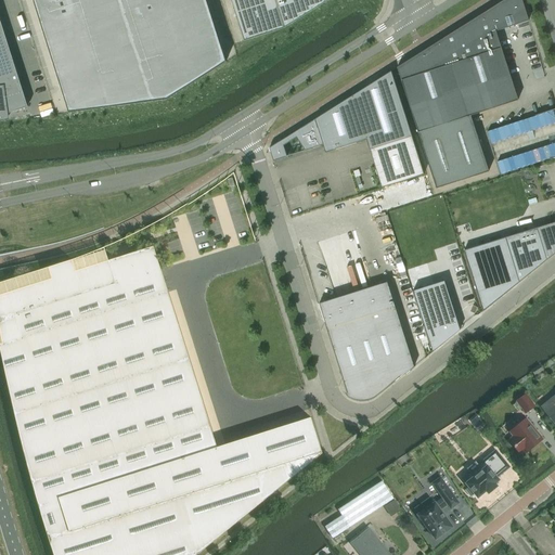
[(33,0),(68,113),(166,100),(226,62),(205,0),(33,0)]
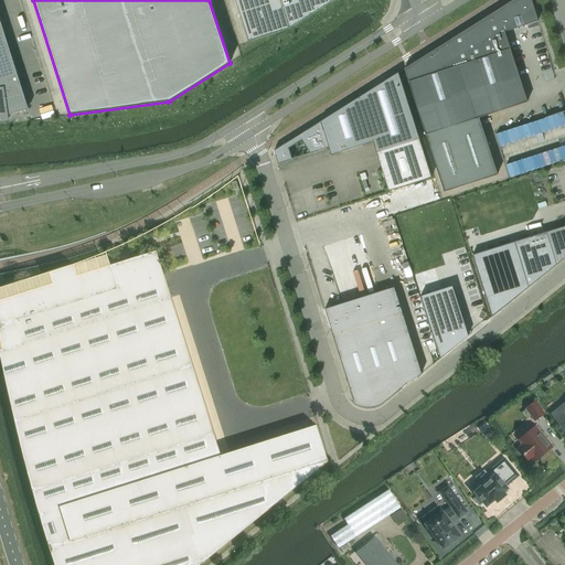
[(234,0),(247,42),(288,30),(336,0),(234,0)]
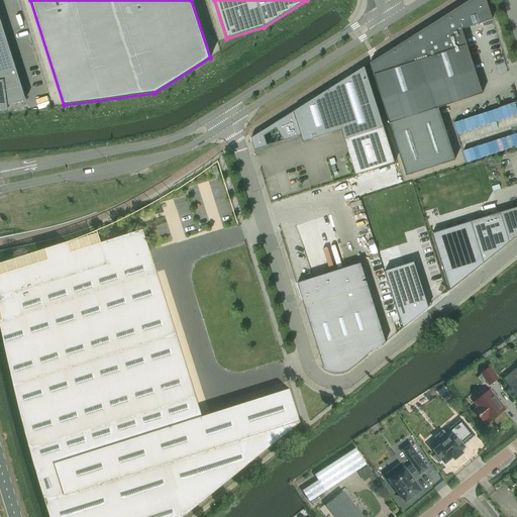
[(485,0),(469,0),(369,64),(406,176),(454,160),(437,108),(482,94),(461,29),(492,19),(485,0)]
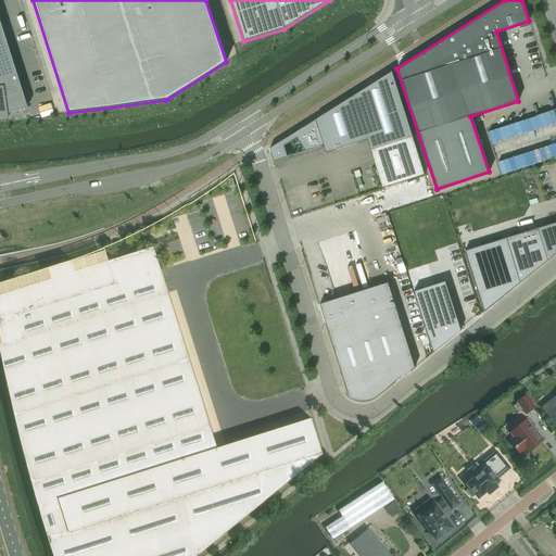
[(0,115),(7,115),(7,116),(8,116),(8,113),(27,108),(0,23),(0,115)]
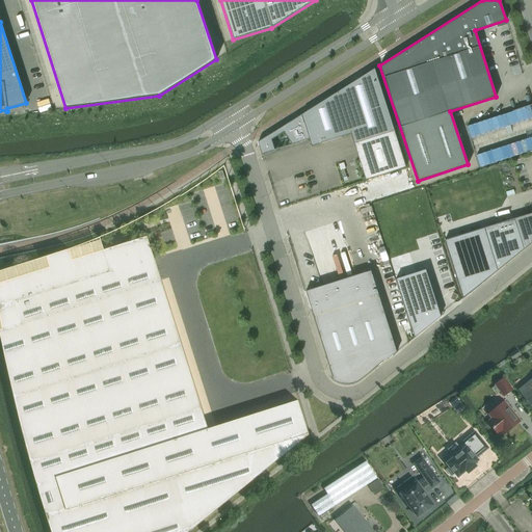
[(374,69),(258,142),(261,155),(274,151),(270,139),(284,132),(292,144),(309,139),(311,147),(350,134),(353,144),(366,180),(406,167),(394,131),(374,69)]
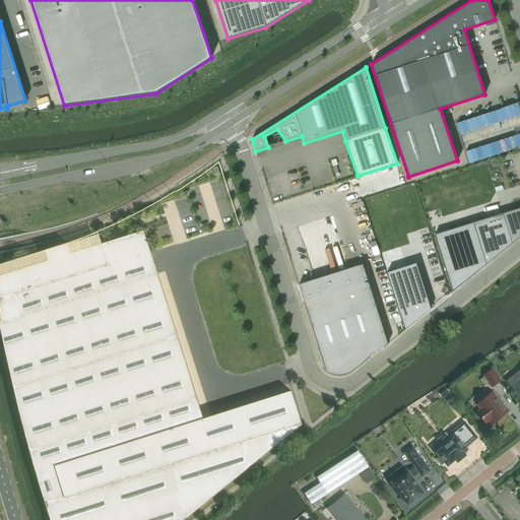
[(476,136),(473,129),(519,115),(519,102),(457,121),(463,140),(476,136)]
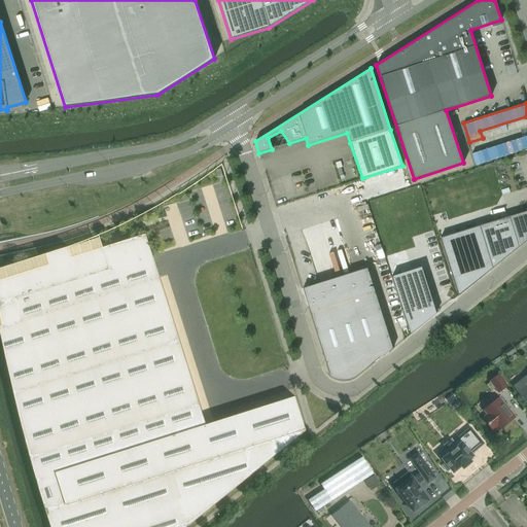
[(526,135),(472,150),(476,163),(526,148),(526,135)]
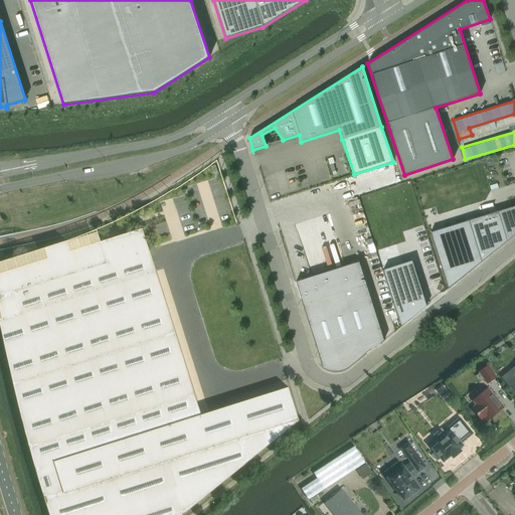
[(449,287),(506,240),(514,233),(514,206),(497,212),(432,231),(449,287)]
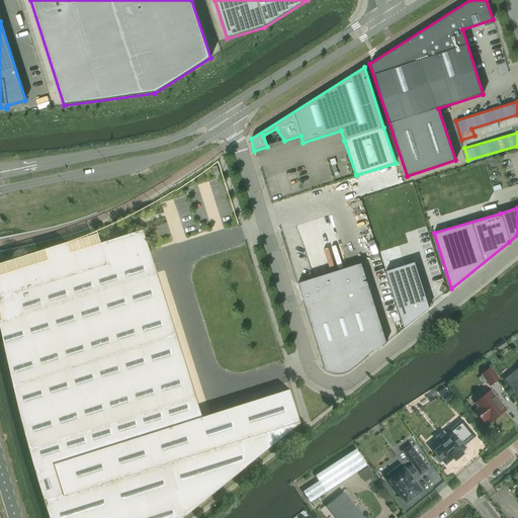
[(0,275),(0,307),(3,321),(0,322),(0,323),(21,417),(49,510),(51,517),(184,517),(300,424),(290,391),(203,418),(144,231),(71,254),(68,244),(67,243),(46,250),(46,251),(49,261),(0,275)]
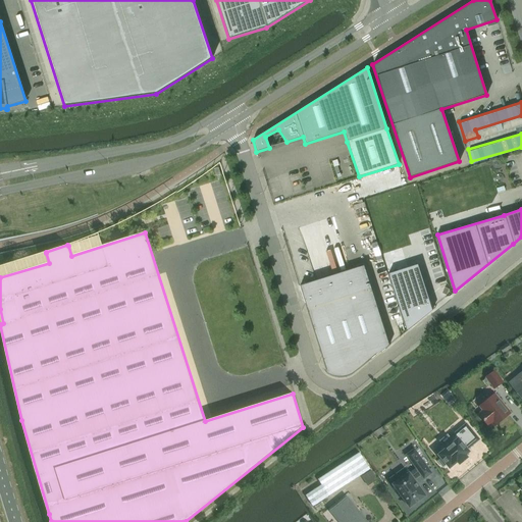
[(417,264),(387,273),(406,331),(432,310),(417,264)]
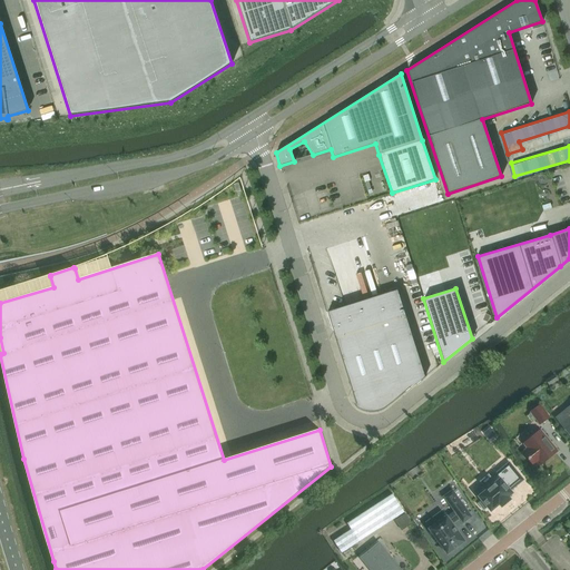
[(396,290),(326,312),(356,408),(357,409),(359,410),(360,410),(361,411),(362,411),(363,411),(364,412),(365,412),(366,412),(369,412),(370,412),(371,413),(372,413),(373,413),(374,413),(375,412),(376,412),(377,412),(379,412),(380,412),(381,411),(382,411),(383,410),(384,410),(385,409),(386,409),(387,408),(420,382),(425,377),(396,290)]
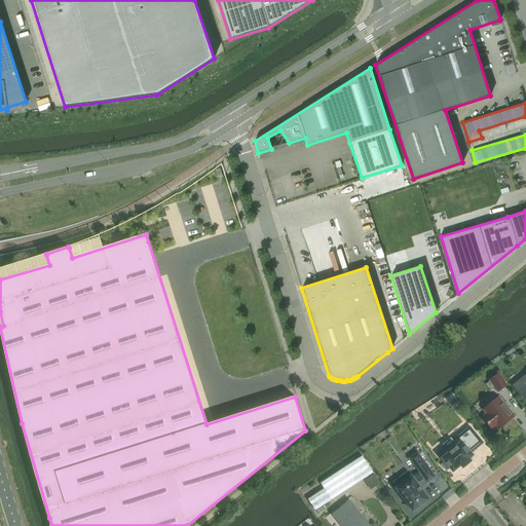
[(491,380),(498,391),(506,385),(498,375),(491,380)]
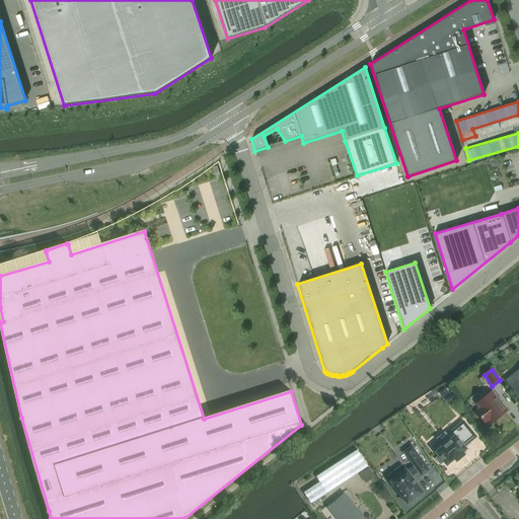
[(518,370),(507,381),(518,395),(518,370)]
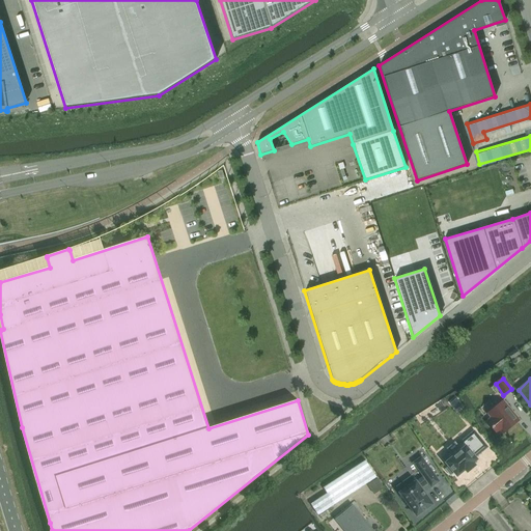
[(279,397),(223,414),(225,421),(281,404),(279,397)]
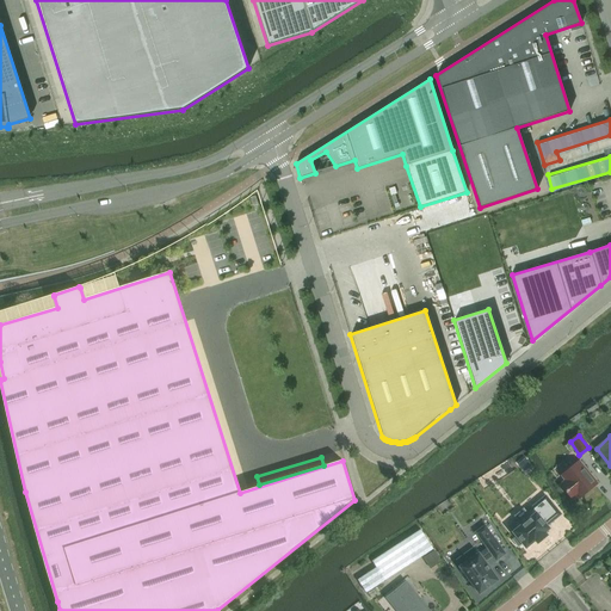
[(597,485),(579,463),(563,476),(568,481),(562,486),(572,498),(578,494),(581,498),(597,485)]
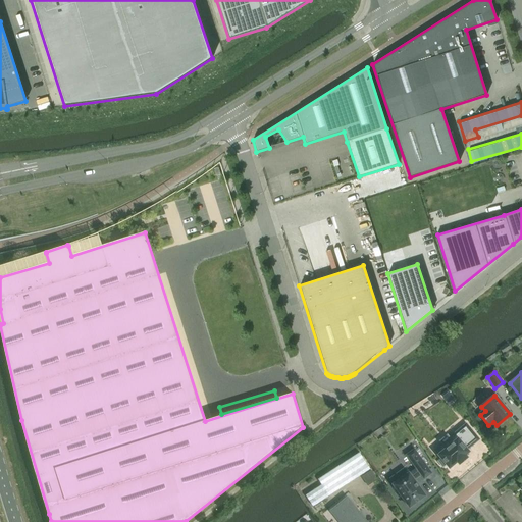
[(441,459),(438,462),(444,468),(447,465),(450,468),(458,462),(460,465),(468,458),(465,455),(469,452),(467,450),(473,446),(471,442),(477,437),(469,427),(462,433),(460,430),(450,438),(448,435),(440,441),(447,449),(439,455),(441,459)]
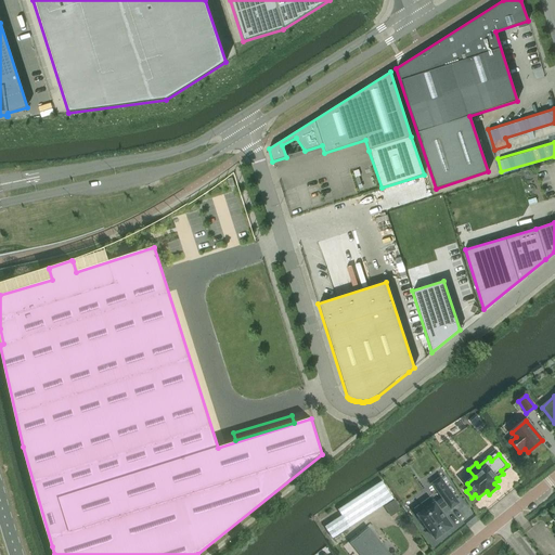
[(442,511),(448,506),(451,511),(460,504),(441,477),(431,483),(442,499),(437,503),(436,502),(417,515),(436,541),(454,527),(442,511)]
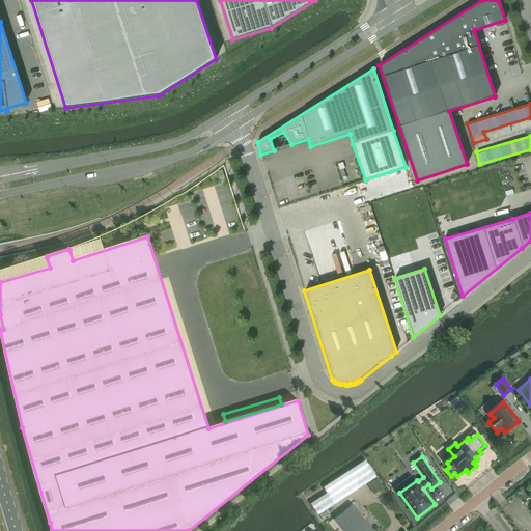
[(318,515),(376,478),(366,460),(324,488),(328,494),(311,504),(318,515)]
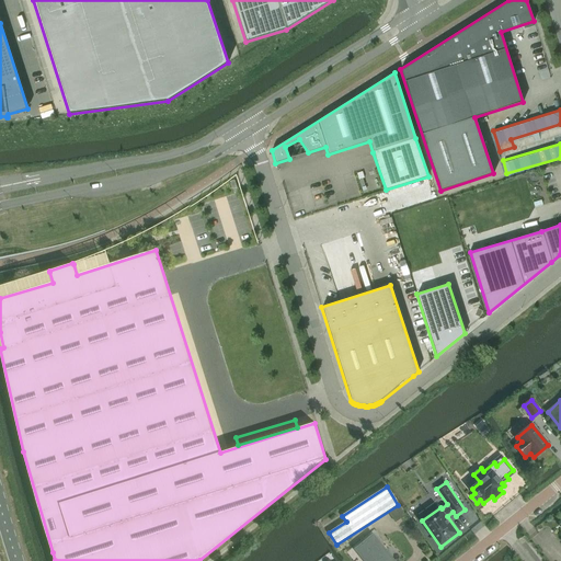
[(396,523),(405,516),(400,506),(390,514),(396,523)]
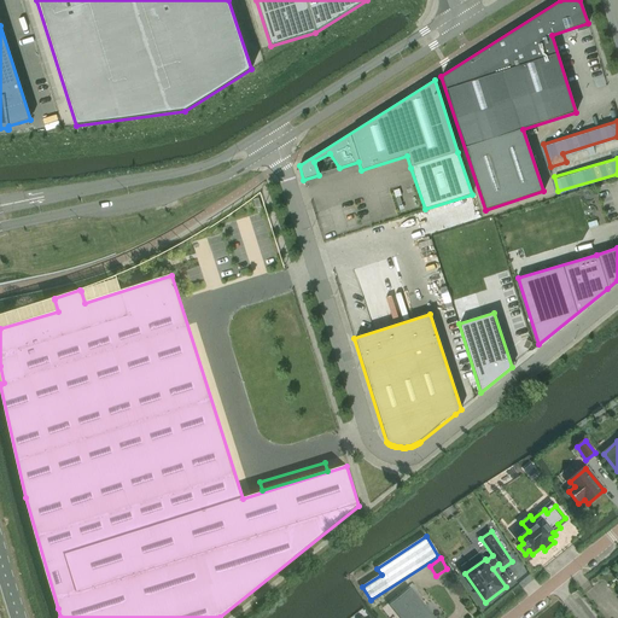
[(433,617),(412,589),(391,606),(401,617),(433,617)]
